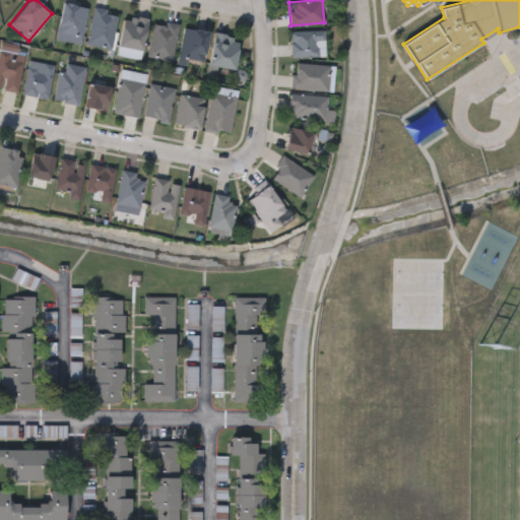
[(80,38),(57,31),(64,2),(87,7),(80,38)]
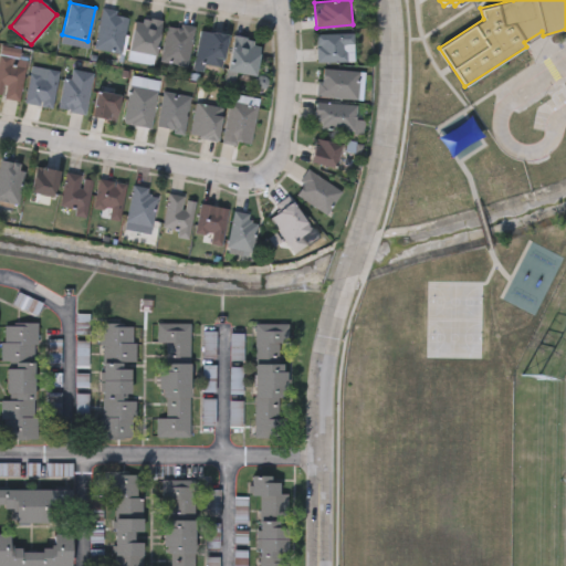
[(122,53),(94,49),(101,9),(128,13),(122,53)]
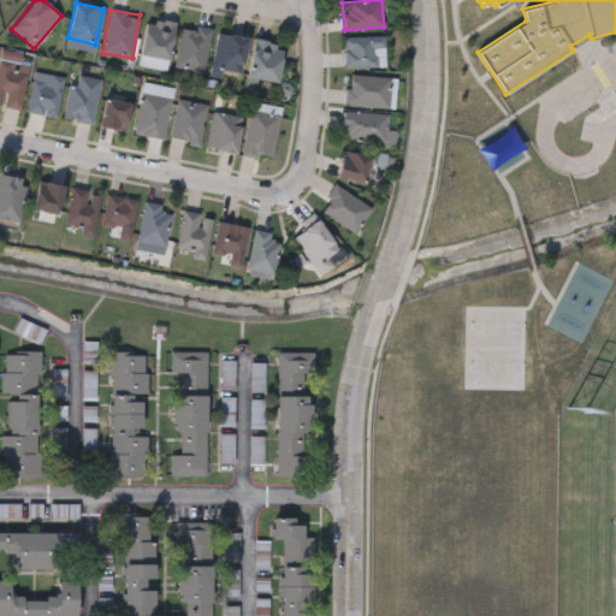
[(147,18),(176,23),(167,69),(138,64),(147,18)]
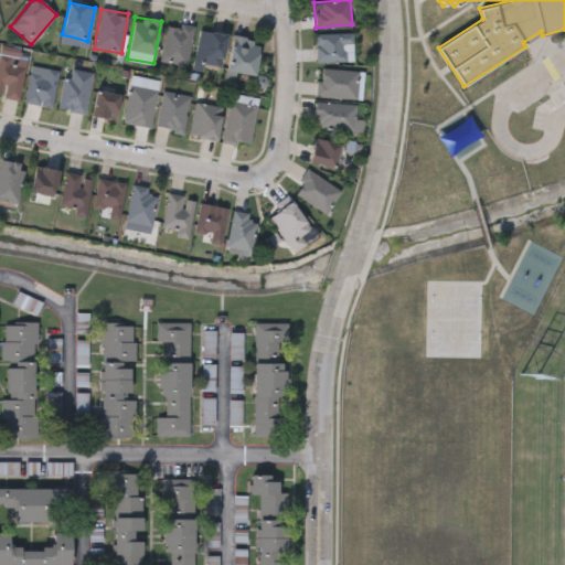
[(160,61),(167,22),(194,28),(187,66),(160,61)]
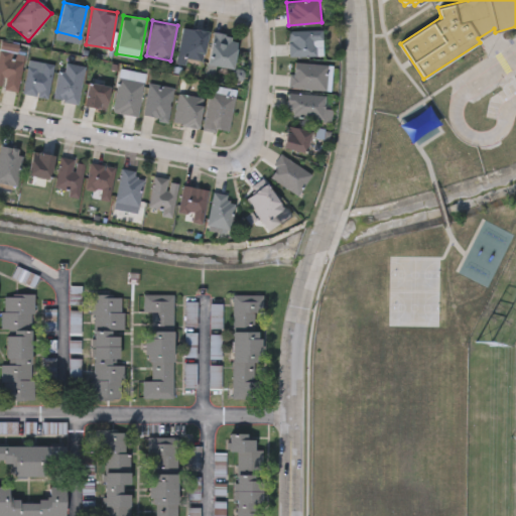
[(203,60),(177,56),(182,27),(208,31),(203,60)]
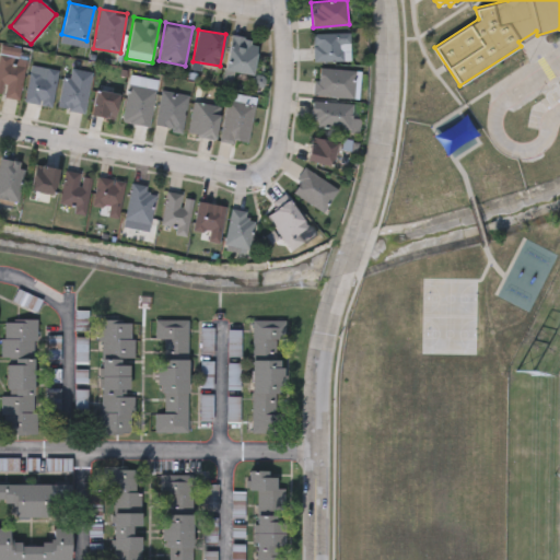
[(313,61),(313,33),(350,33),(350,61),(313,61)]
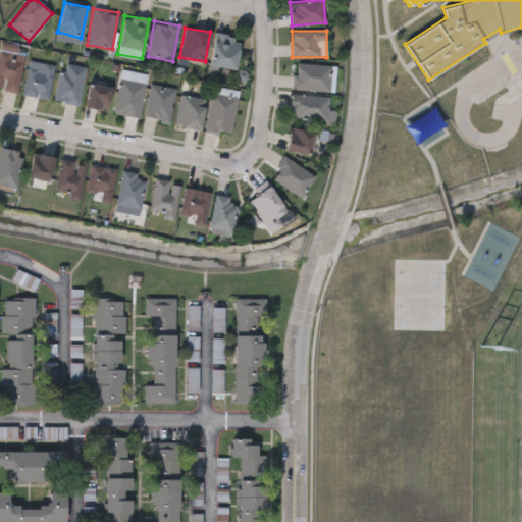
[(239,36),(235,68),(211,65),(215,33),(239,36)]
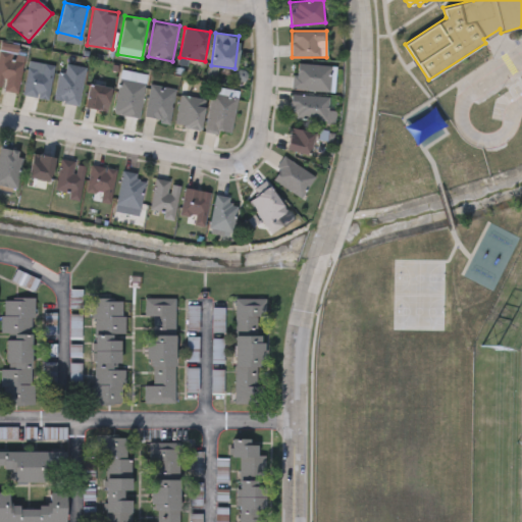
[(17,93),(0,89),(0,51),(24,55),(17,93)]
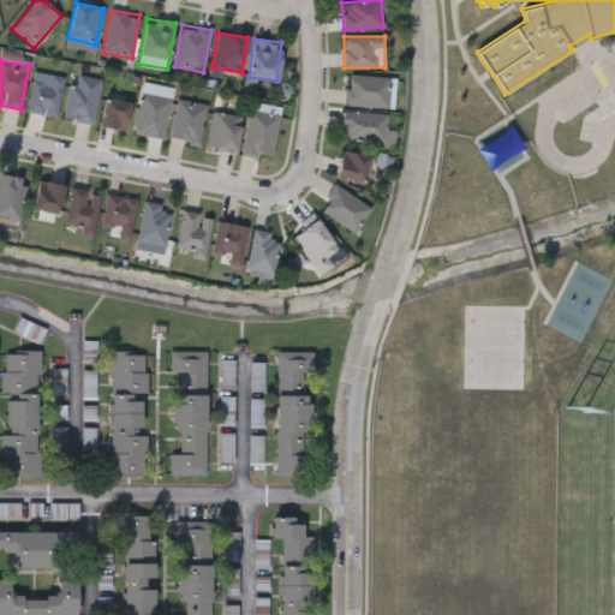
[(100,79),(93,124),(65,119),(72,75),(100,79)]
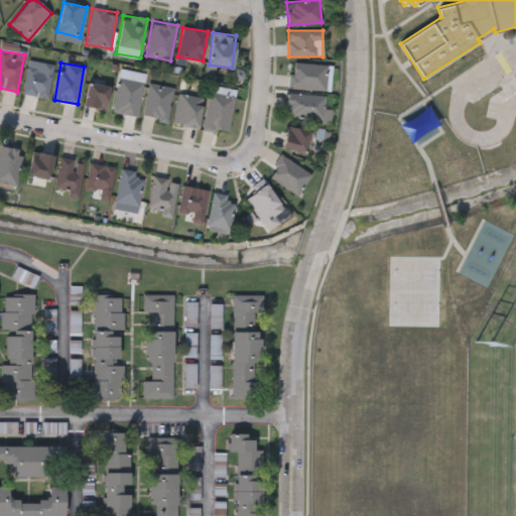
[(326,63),(325,90),(288,89),(289,62),(326,63)]
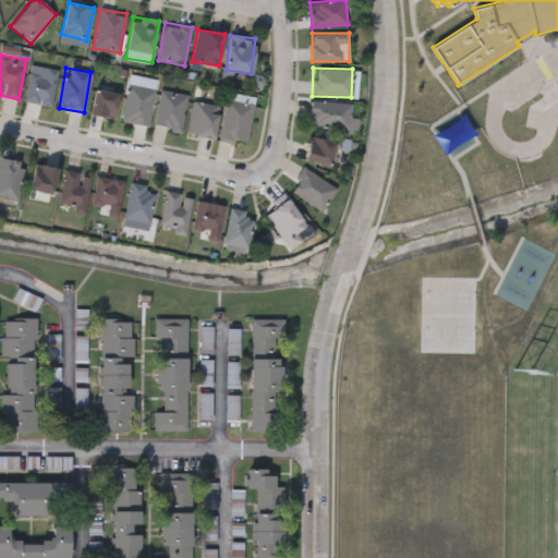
[(27,72),(45,73),(46,69),(56,69),(52,106),(25,102),(27,72)]
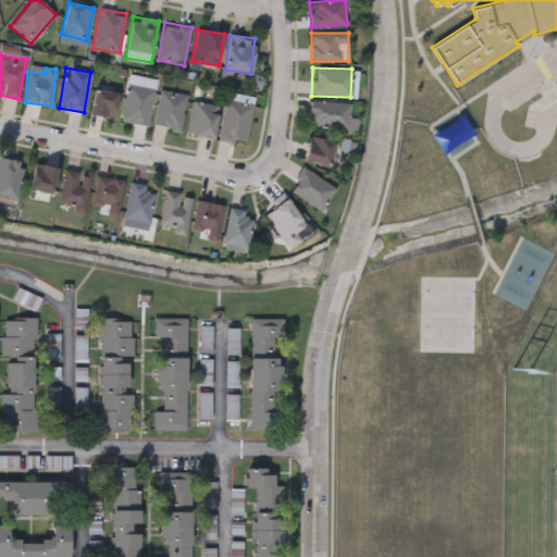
[(156,83),(148,126),(121,122),(128,78),(156,83)]
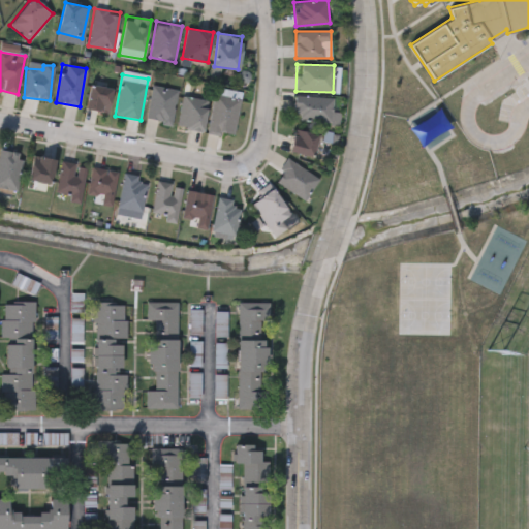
[(109,114),(86,109),(90,85),(114,89),(109,114)]
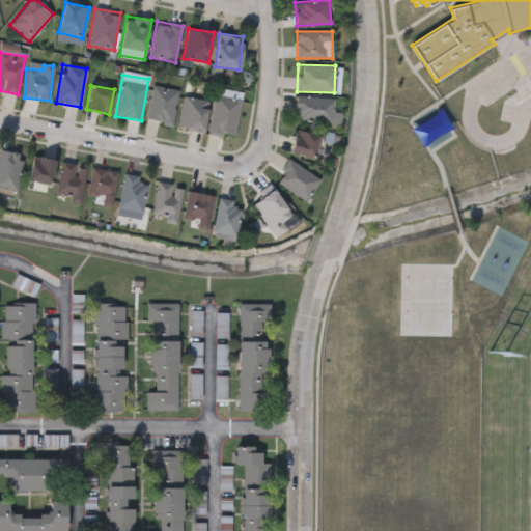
[(172,126),(147,121),(152,86),(177,89),(172,126)]
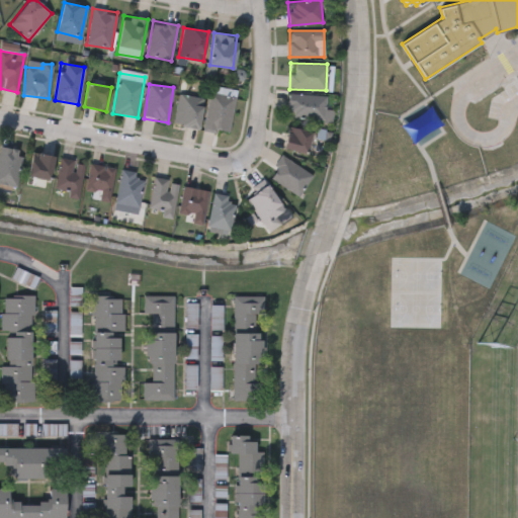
[(229,134),(203,130),(210,86),(227,89),(226,94),(235,96),(229,134)]
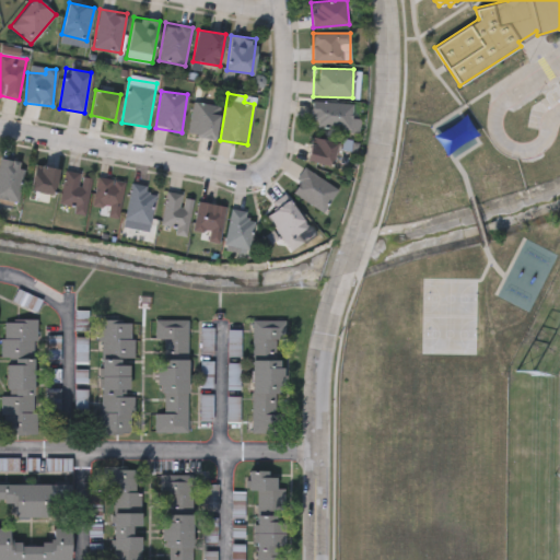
[(221,107),(213,140),(186,133),(195,101),(221,107)]
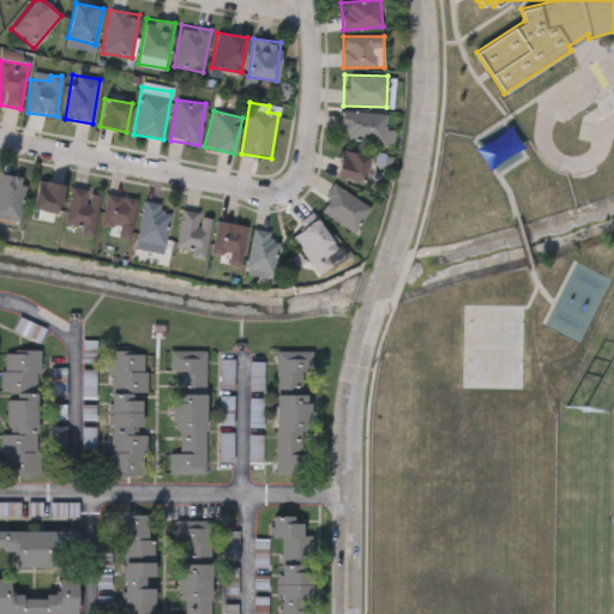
[(342,140),(342,113),(385,113),(385,140),(342,140)]
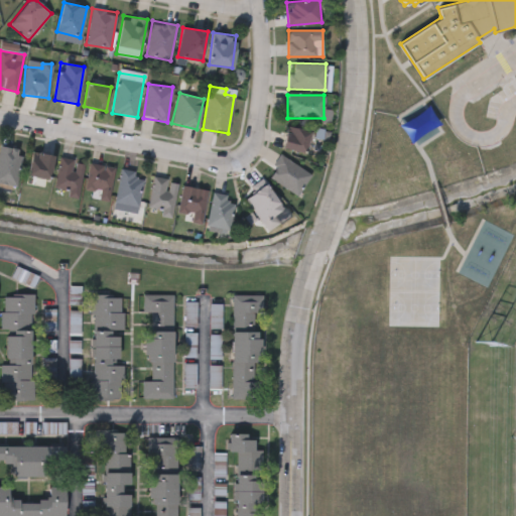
[(305,154),(281,147),(287,125),(311,132),(305,154)]
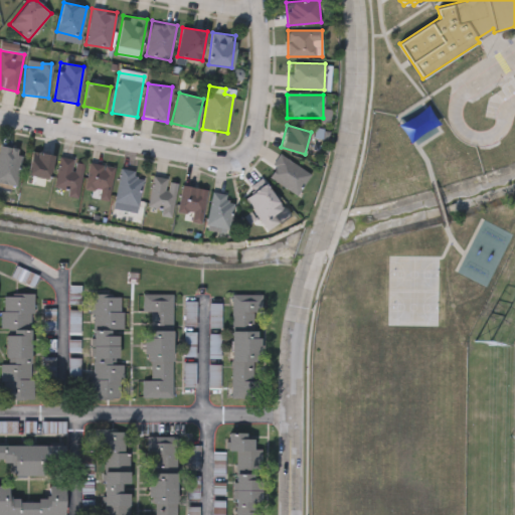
[(0,183),(0,147),(20,148),(18,184),(0,183)]
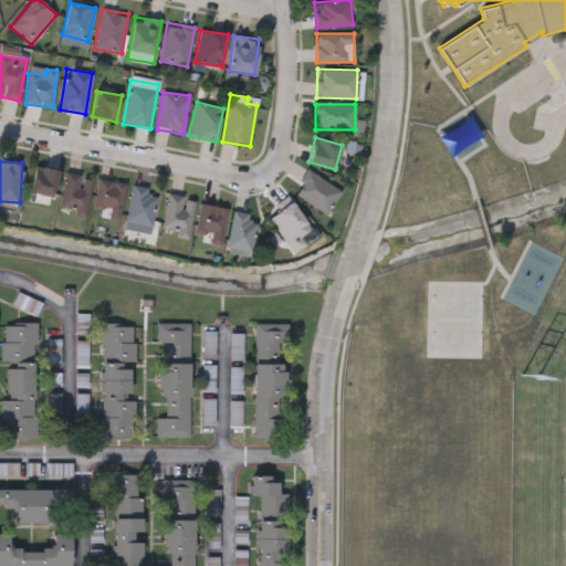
[(56,197),(31,194),(33,167),(60,170),(56,197)]
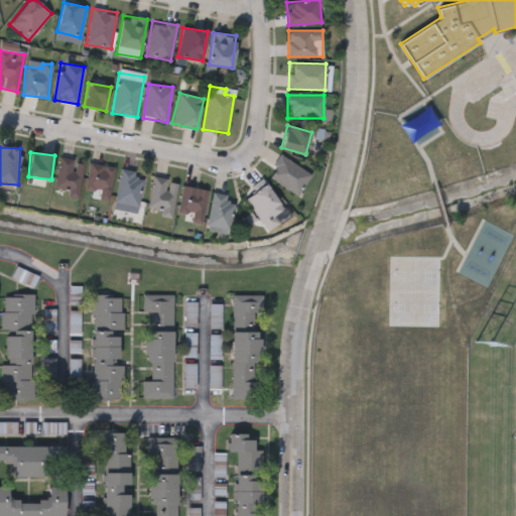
[(310,171),(299,195),(267,178),(278,155),(310,171)]
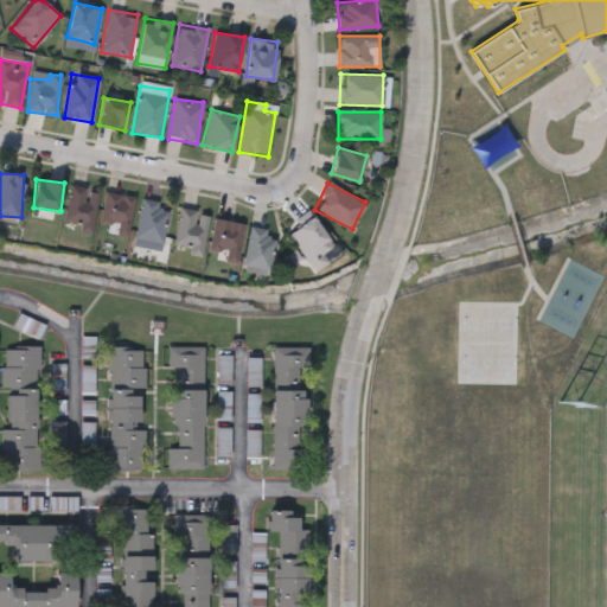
[(98,190),(91,231),(62,225),(70,185),(98,190)]
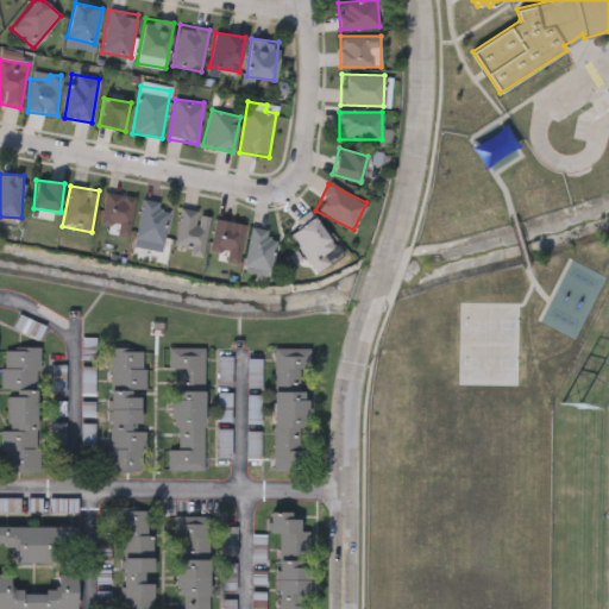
[(127,237),(99,232),(107,193),(135,198),(127,237)]
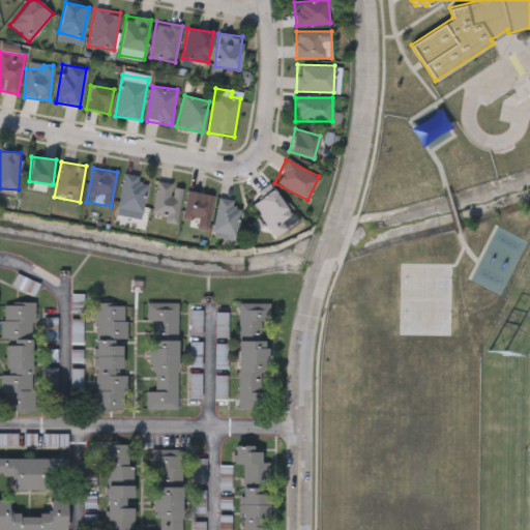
[(147,179),(139,221),(115,216),(123,174),(147,179)]
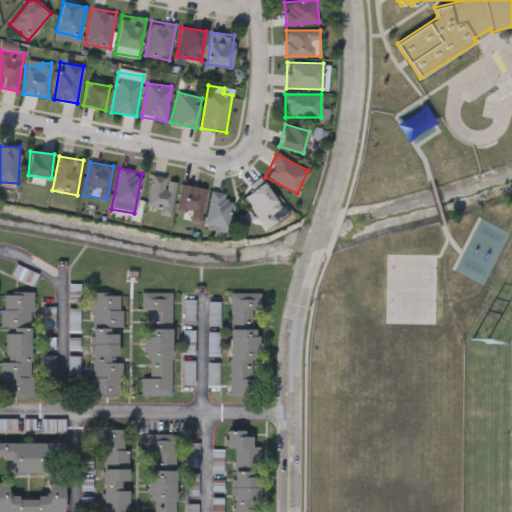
[(159,214),(160,208),(147,207),(151,176),(176,179),(171,216),(159,214)]
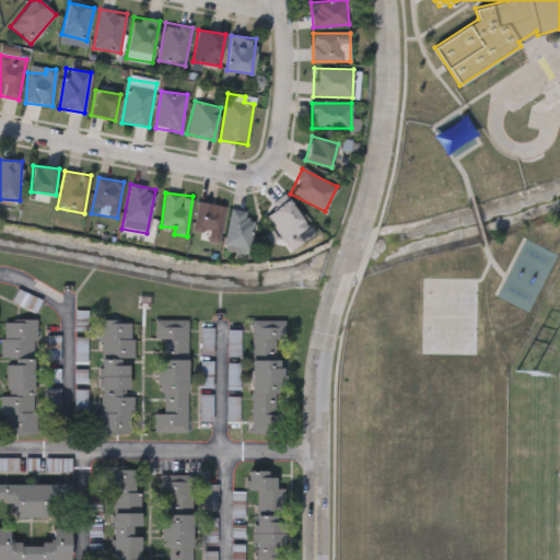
[(284,243),(266,216),(289,200),(307,228),(284,243)]
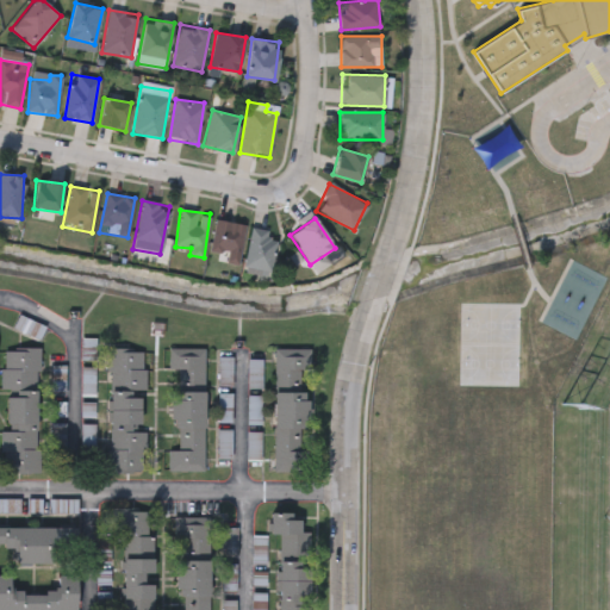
[(225,254),(210,251),(215,219),(246,224),(238,265),(224,262),(225,254)]
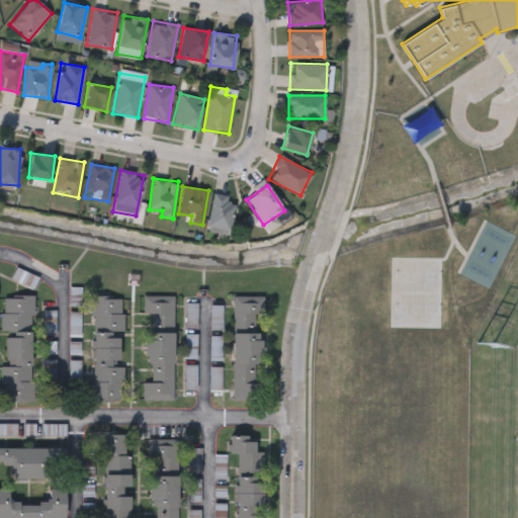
[(235,197),(229,231),(206,228),(212,193),(235,197)]
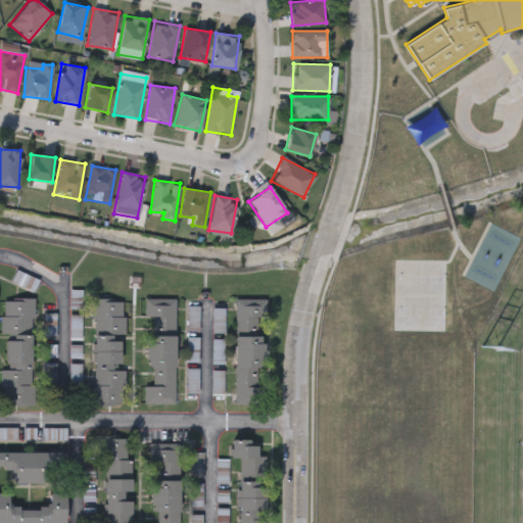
[(176,298),(175,403),(144,403),(144,385),(150,385),(150,317),(144,317),(144,297),(176,298)]
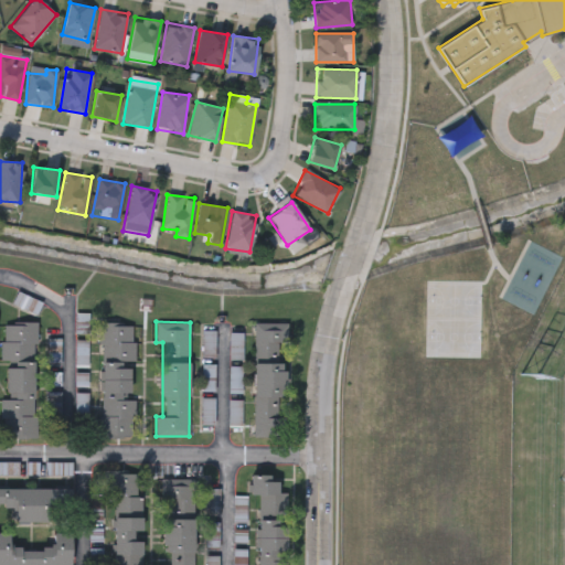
[(36,322),(35,437),(0,437),(0,398),(6,398),(7,360),(1,360),(2,322),(36,322)]
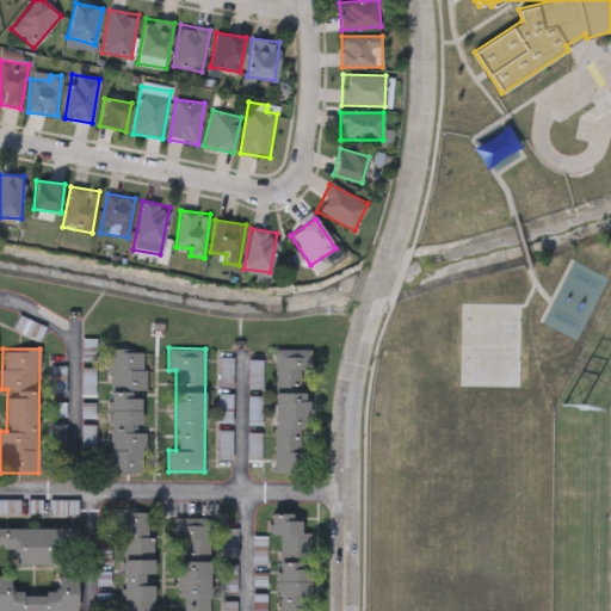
[(306,349),(307,471),(275,471),(275,349),(306,349)]
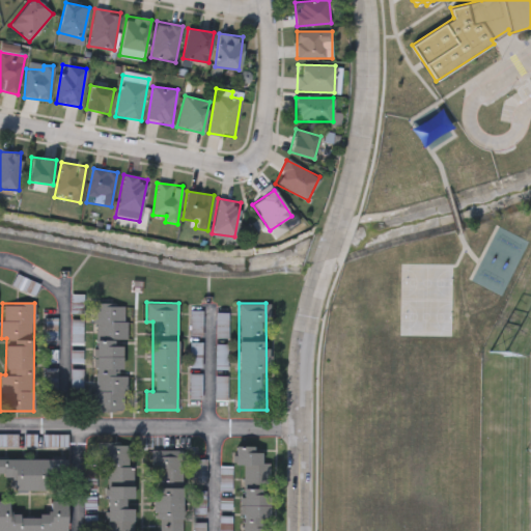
[(94,304),(126,304),(126,339),(124,339),(124,411),(93,411),(94,304)]
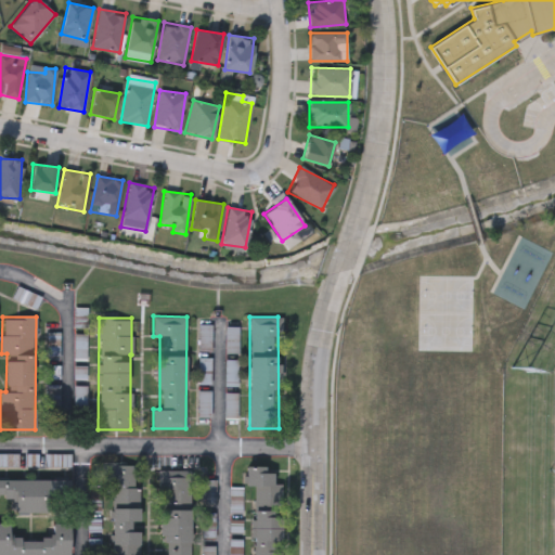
[(210,353),(198,353),(198,325),(210,325),(210,353)]
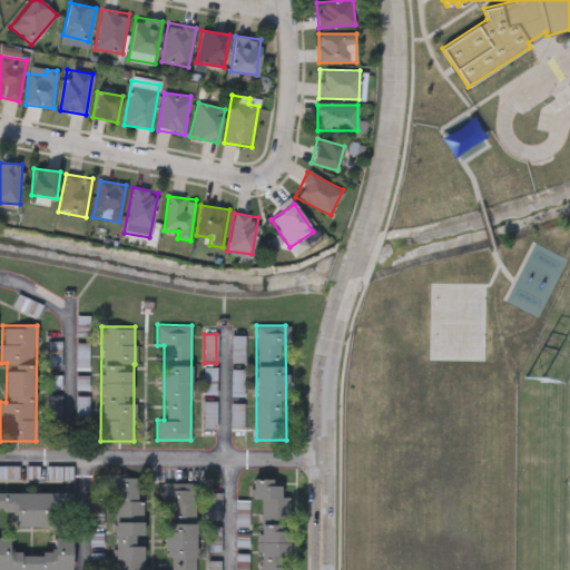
[(244,336),(244,363),(231,363),(231,336),(244,336)]
